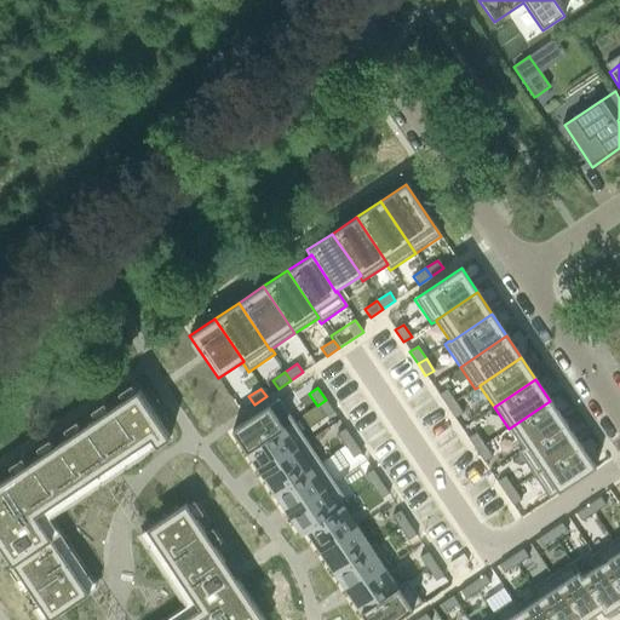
[(447,389),(438,395),(447,407),(455,401),(447,389)]
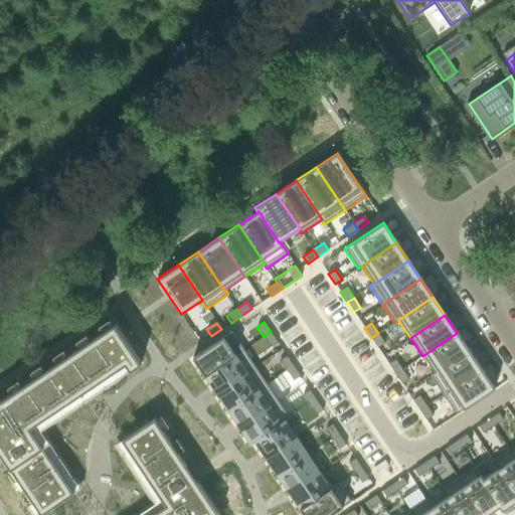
[(115,324),(0,400),(0,451),(1,451),(11,466),(9,467),(40,514),(73,493),(41,445),(39,447),(28,430),(126,364),(130,371),(141,364),(115,324)]
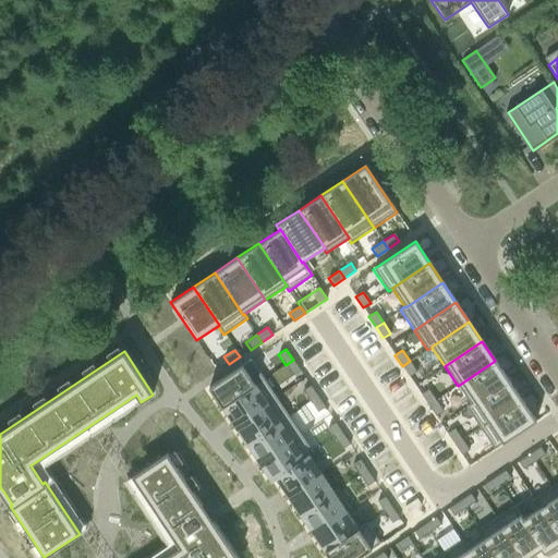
[(251,360),(208,388),(221,408),(264,379),(251,360)]
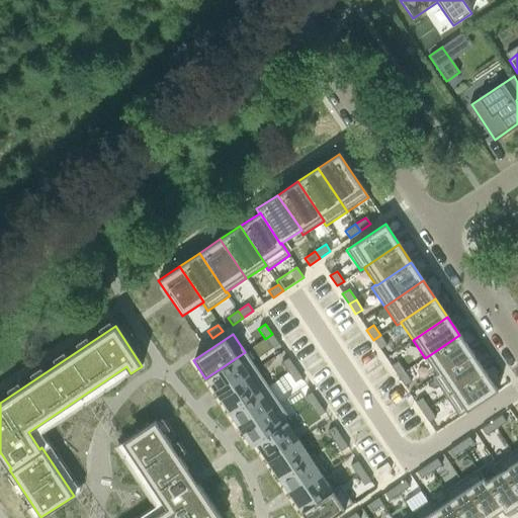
[(272,334),(265,339),(272,349),(279,344),(272,334)]
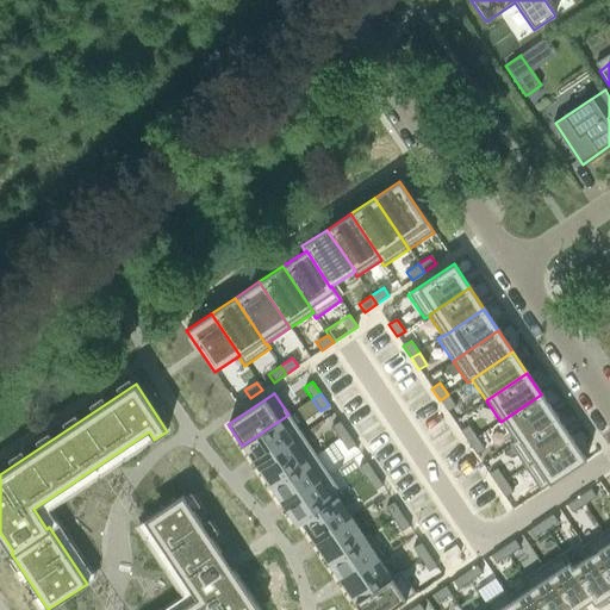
[(448,394),(440,400),(448,412),(455,408),(448,394)]
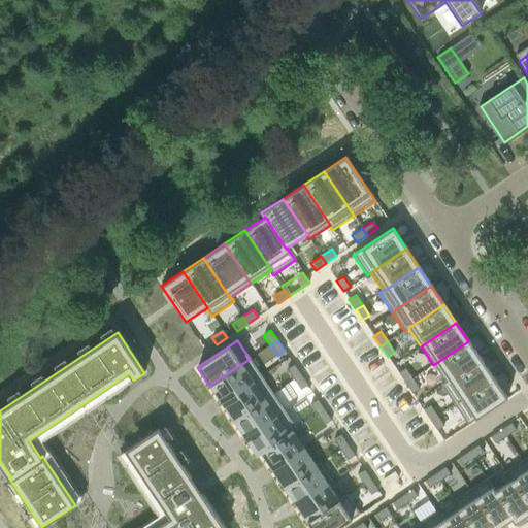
[(468,341),(433,365),(444,383),(446,384),(482,360),(468,341)]
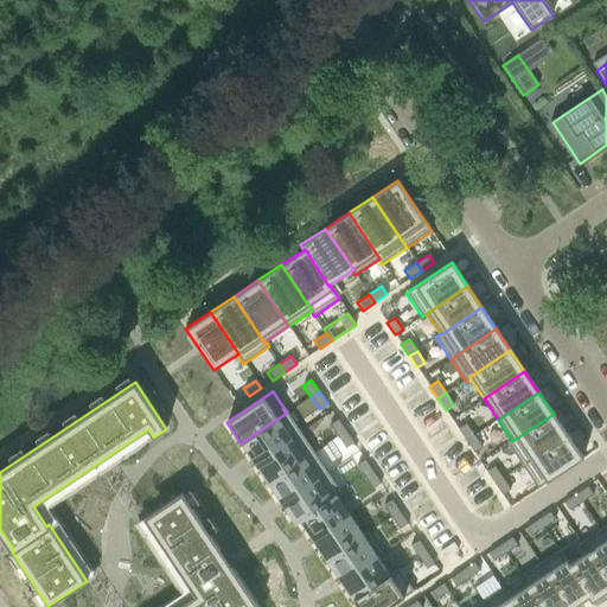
[(287,413),(241,443),(250,457),(255,464),(300,433),(287,413)]
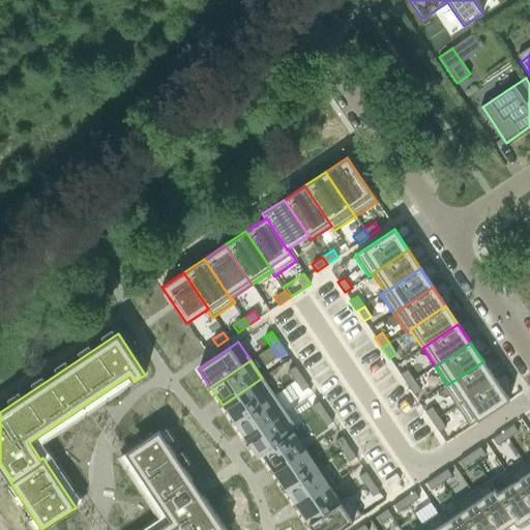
[(446,384),(442,386),(455,406),(496,379),(483,361),(447,385),(446,384)]
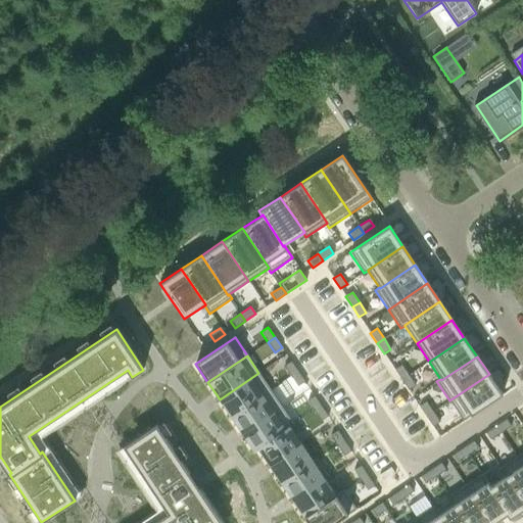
[(291,362),(284,366),(291,377),(298,372),(291,362)]
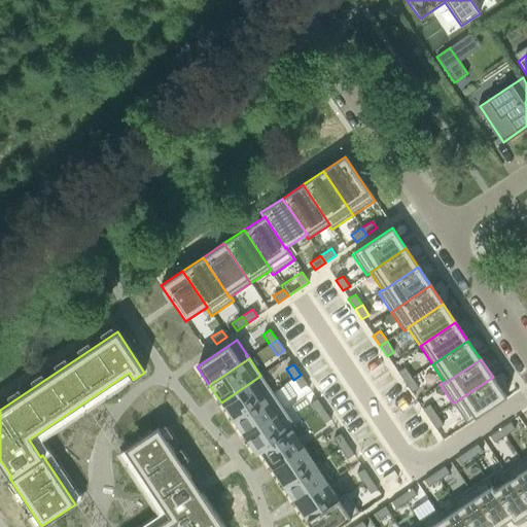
[(405,367),(397,373),(405,383),(412,378),(405,367)]
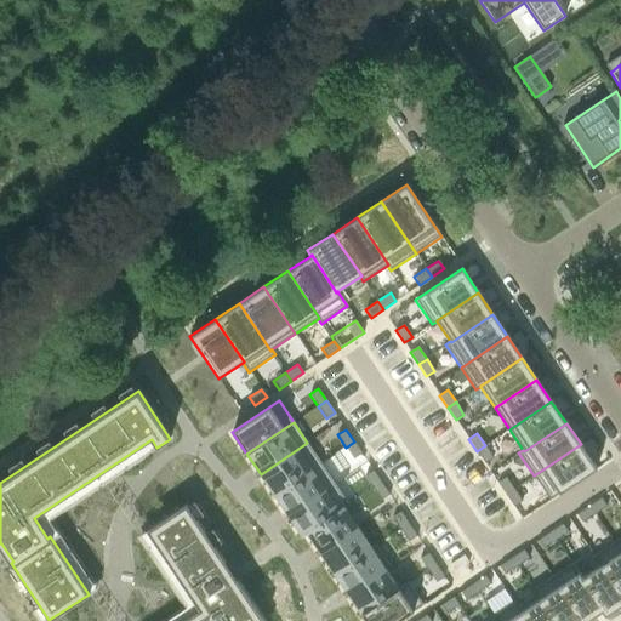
[(354,442),(346,448),(354,460),(362,454),(354,442)]
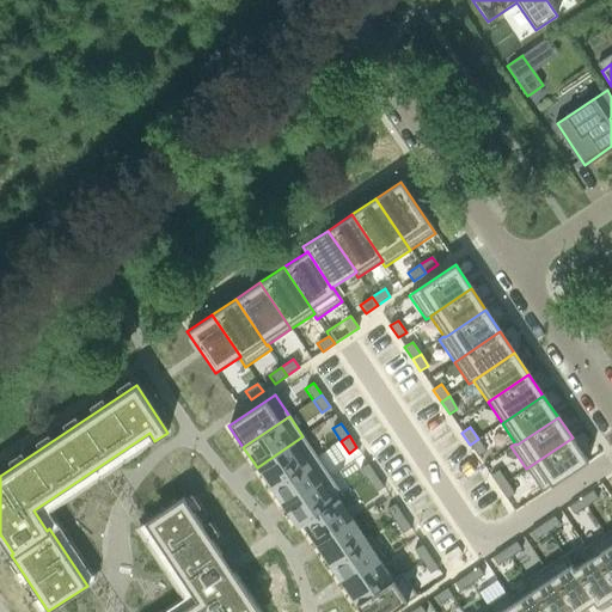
[(303,436),(257,467),(270,488),(317,457),(303,436)]
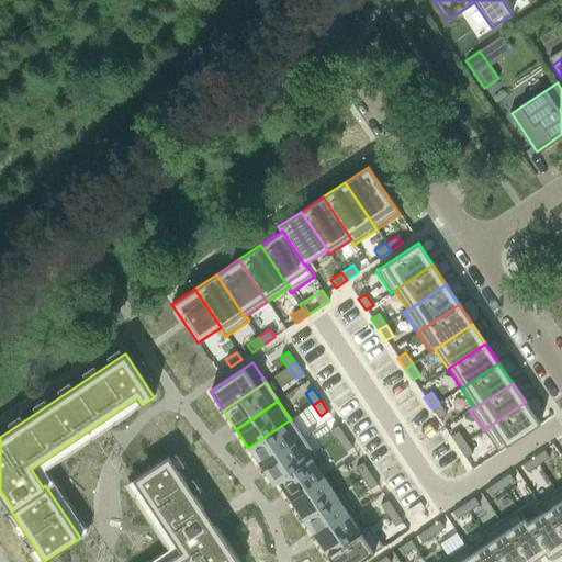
[(526,402),(483,430),(497,452),(540,424),(526,402)]
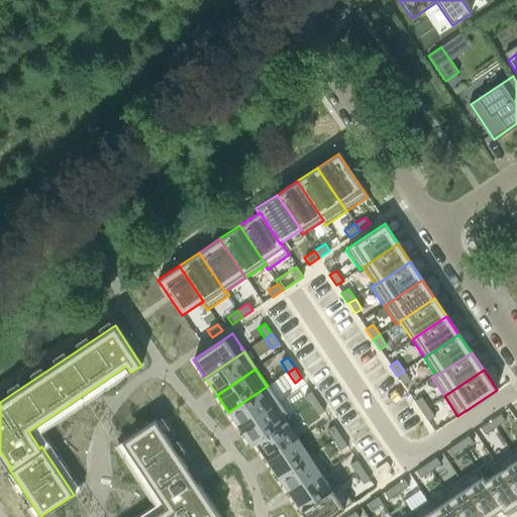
[(404,371),(397,376),(404,386),(410,381),(404,371)]
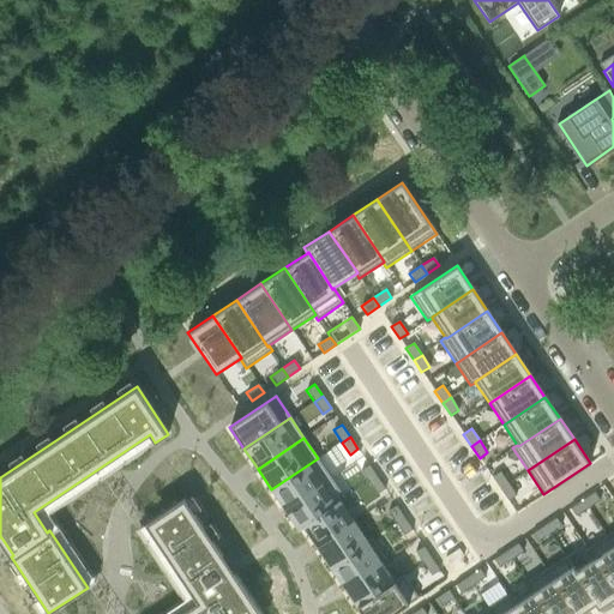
[(318,458),(271,489),(284,510),(331,479),(318,458)]
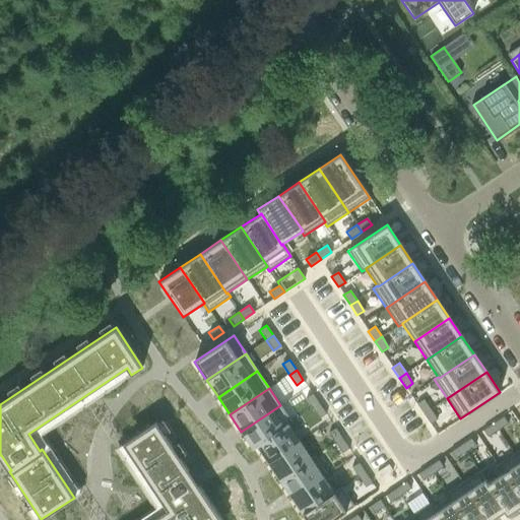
[(313,394),(306,398),(313,408),(319,404),(313,394)]
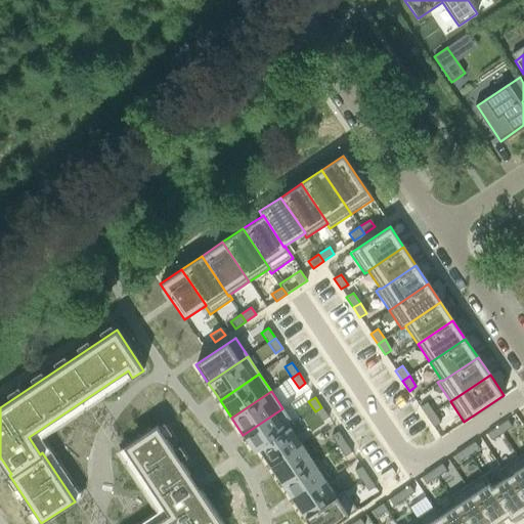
[(427,402),(420,407),(427,418),(434,412),(427,402)]
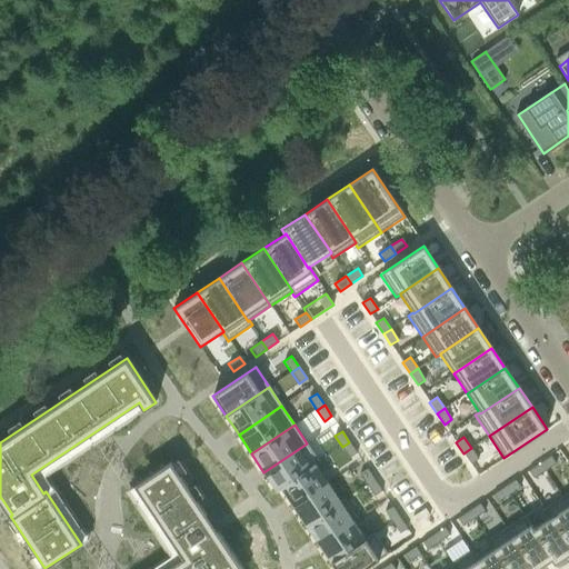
[(349,442),(342,447),(349,458),(357,453),(349,442)]
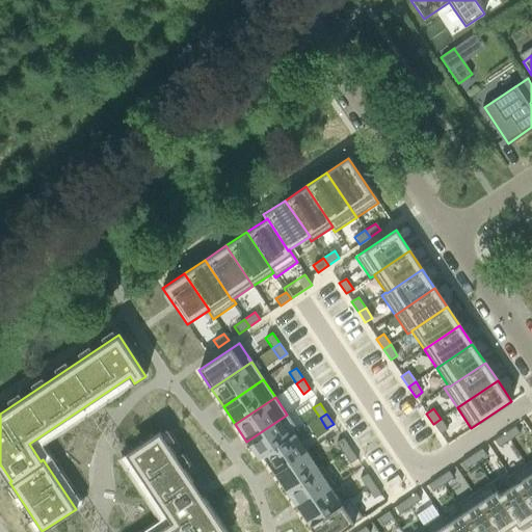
[(287,415),(246,442),(259,460),(263,457),(263,456),(294,435),(295,435),(299,433),(287,415)]
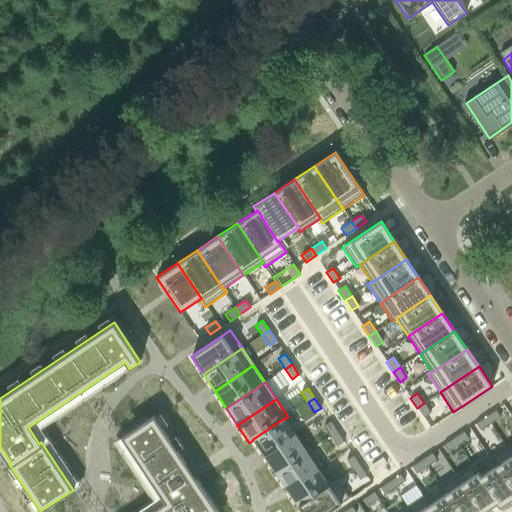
[(424,403),(417,408),(423,418),(430,413),(424,403)]
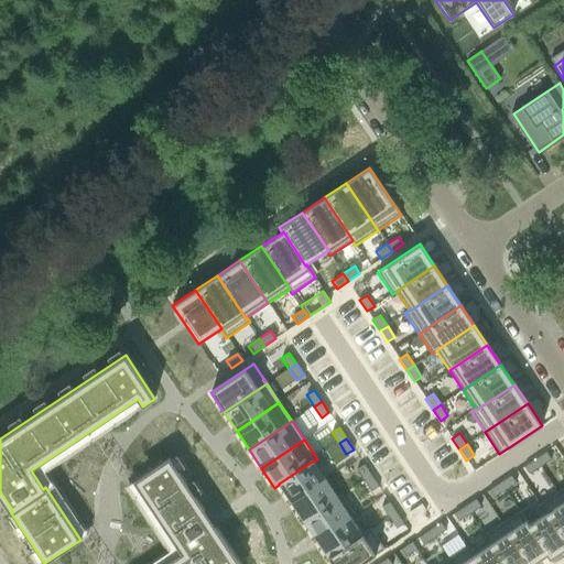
[(545,452),(534,459),(540,467),(551,459),(545,452)]
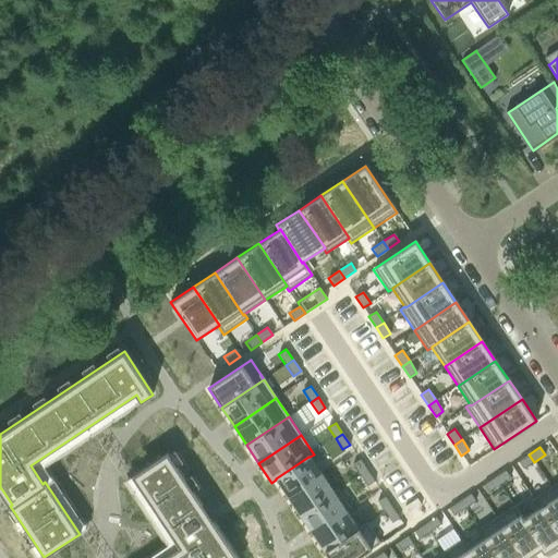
[(237,557),(214,522),(211,523),(201,507),(203,506),(168,453),(132,477),(167,530),(169,528),(181,546),(164,557),(237,557)]
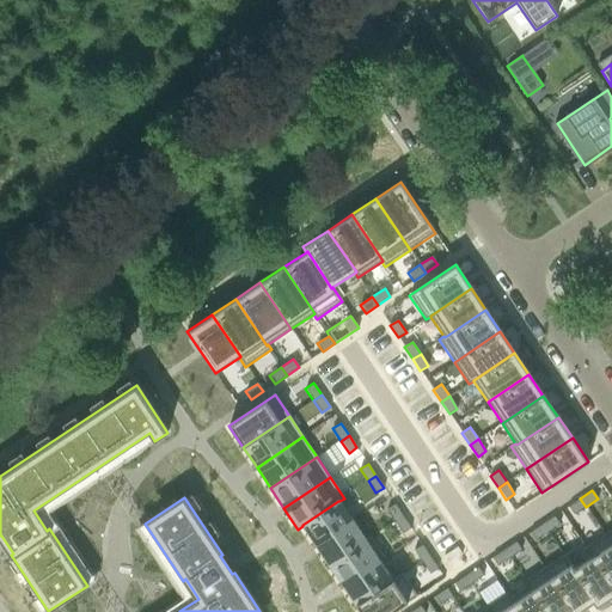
[(580,499),(568,507),(574,514),(574,515),(586,507),(580,499)]
